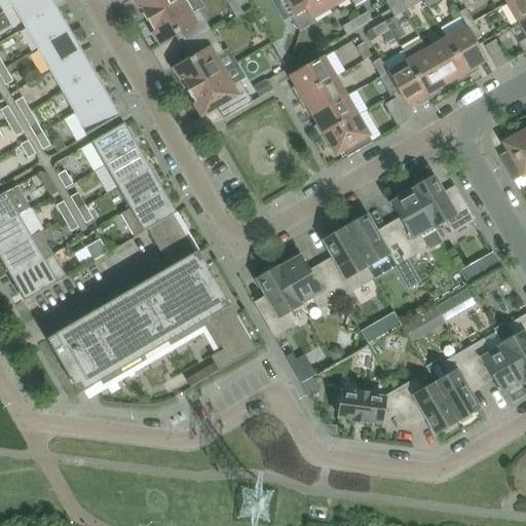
[(26,0),(14,7),(27,28),(59,9),(53,2),(54,1),(53,0),(52,0),(26,0)]
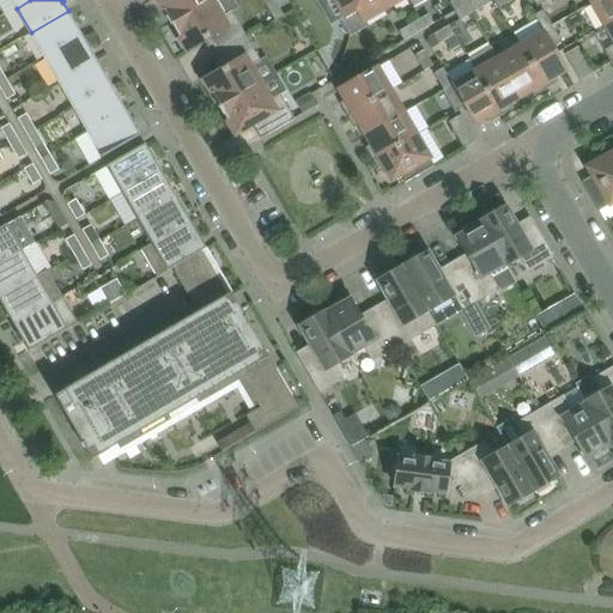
[(157,0),(171,25),(212,1),(211,0),(157,0)]
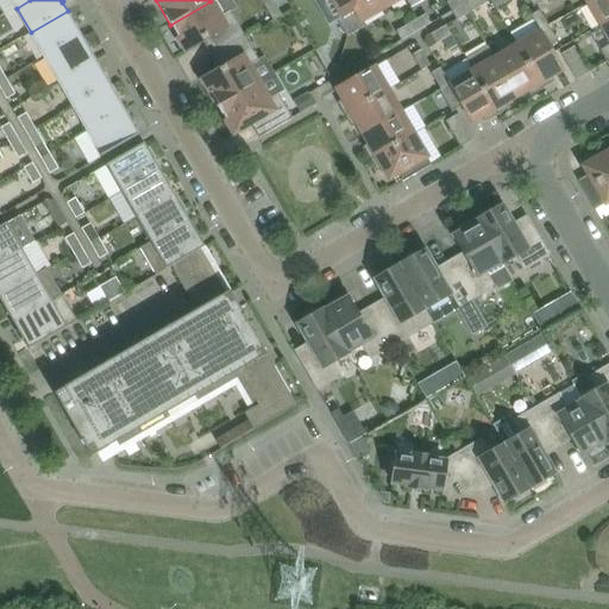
[(282,16),(274,0),(264,6),(272,20),(282,16)]
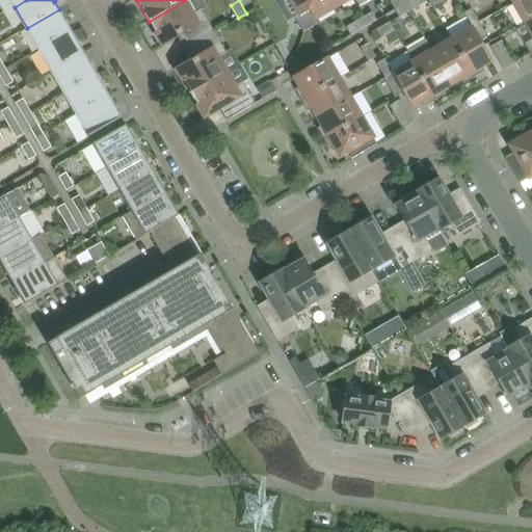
[(291,0),(300,16),(294,19),(302,32),(310,9),(312,0),(291,0)]
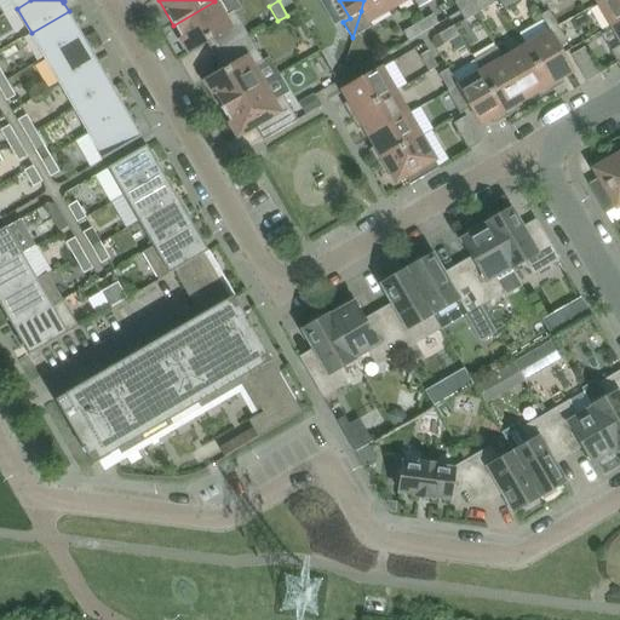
[(363,0),(361,11),(352,38),(369,28),(367,23),(405,0),(363,0)]
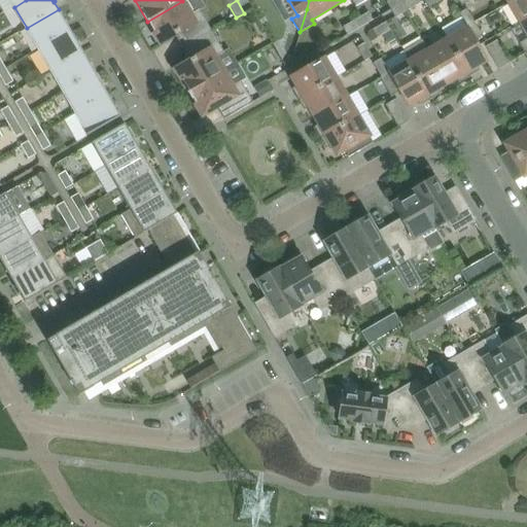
[(390,0),(386,2),(390,10),(403,2),(401,0),(390,0)]
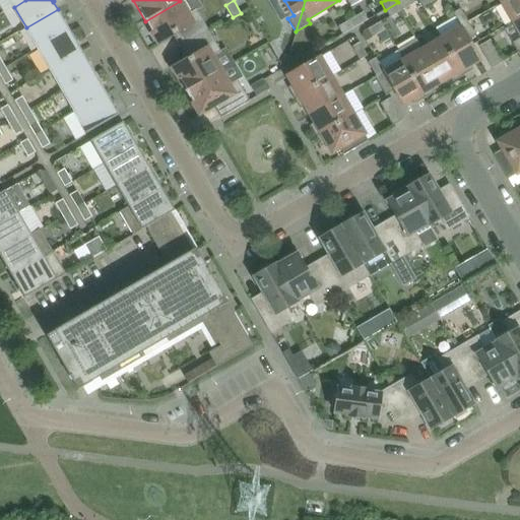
[(413,0),(402,0),(398,2),(403,10),(415,3),(413,0)]
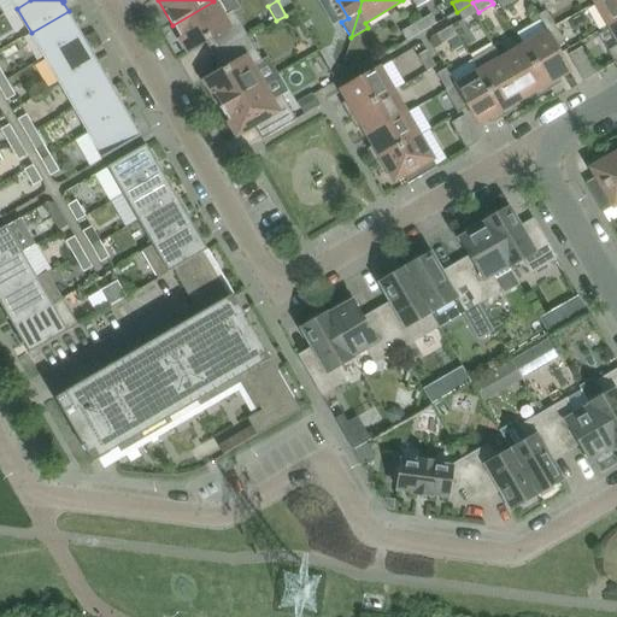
[(616,0),(601,0),(597,4),(610,27),(616,22),(616,0)]
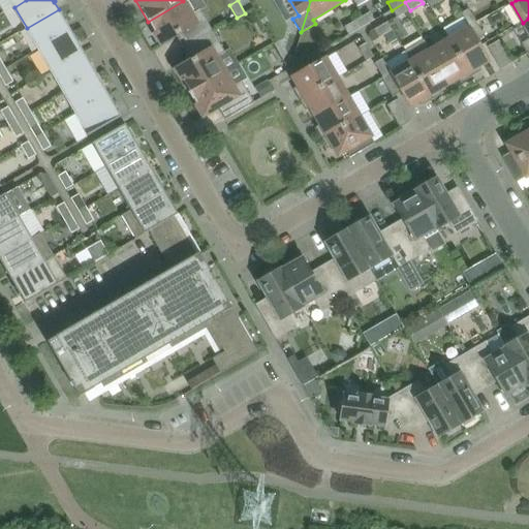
[(200,10),(191,16),(183,1),(148,22),(161,44),(183,32),(190,44),(213,32),(200,10)]
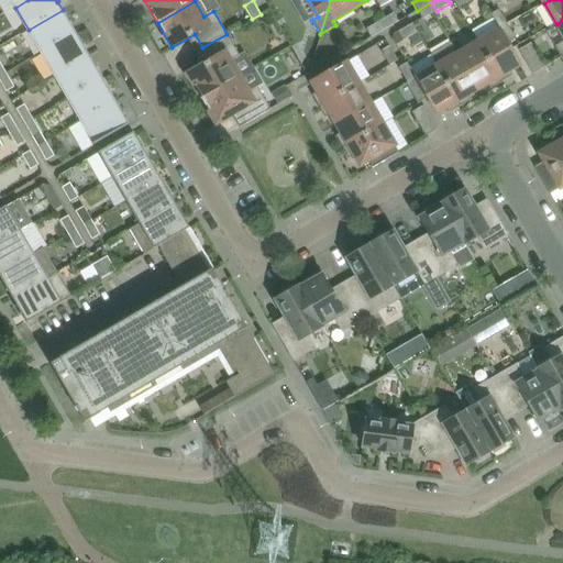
[(431,2),(417,11),(422,19),(437,11),(431,2)]
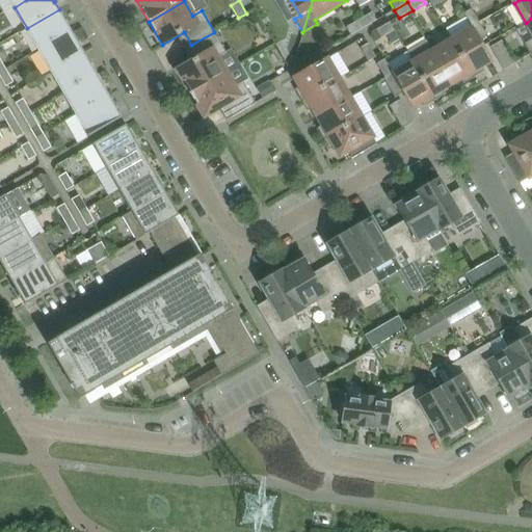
[(59,9),(27,28),(40,50),(72,31),(67,24),(69,23),(68,22),(65,22),(59,9)]
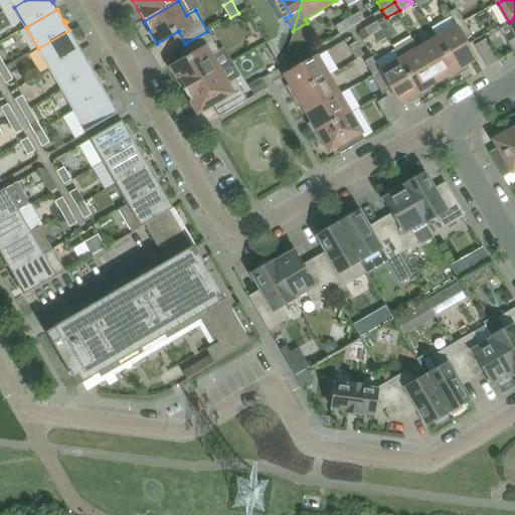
[(449,13),(456,26),(464,22),(457,9),(449,13)]
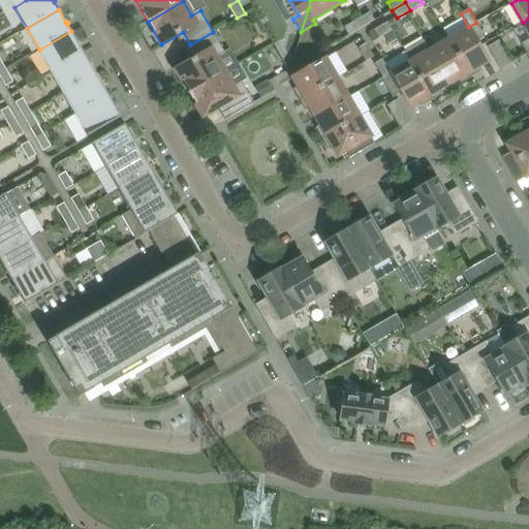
[(370,12),(358,20),(362,28),(375,21),(370,12)]
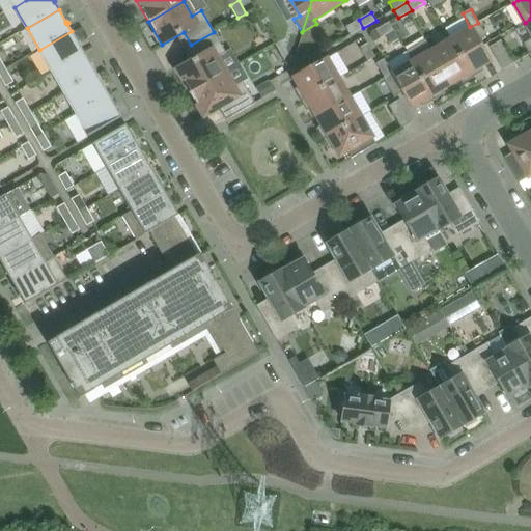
[(363,28),(359,20),(345,28),(350,35),(363,28)]
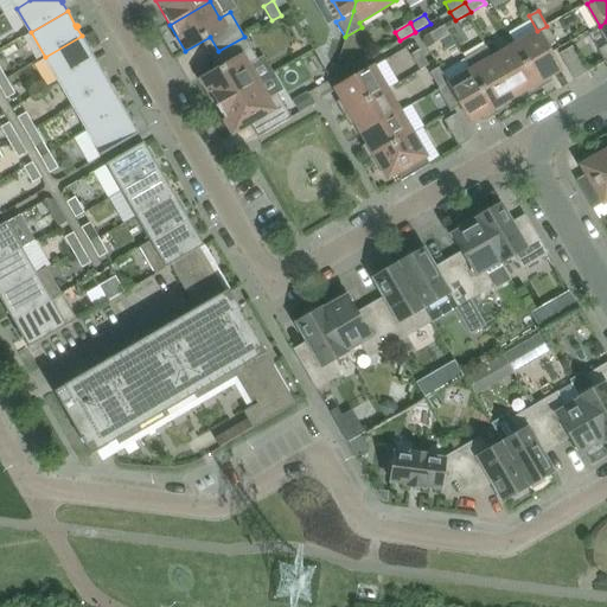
[(429,34),(435,44),(451,34),(445,26),(429,34)]
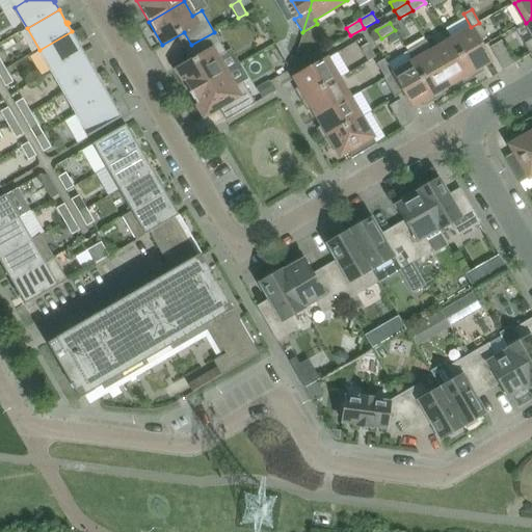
[(487,36),(479,23),(471,27),(472,29),(479,41),(487,36)]
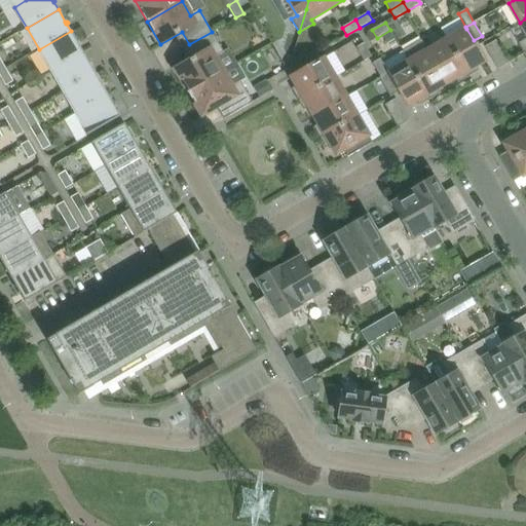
[(466,29),(447,40),(468,77),(479,71),(476,66),(485,61),(474,40),(466,29)]
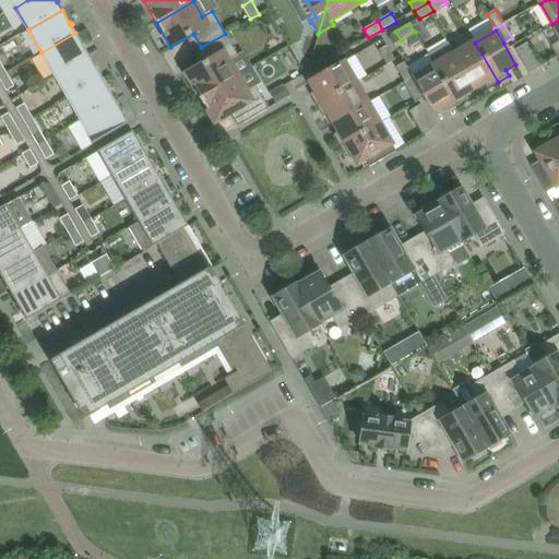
[(42,52),(55,75),(88,56),(83,47),(85,47),(84,45),(83,46),(75,33),(42,52)]
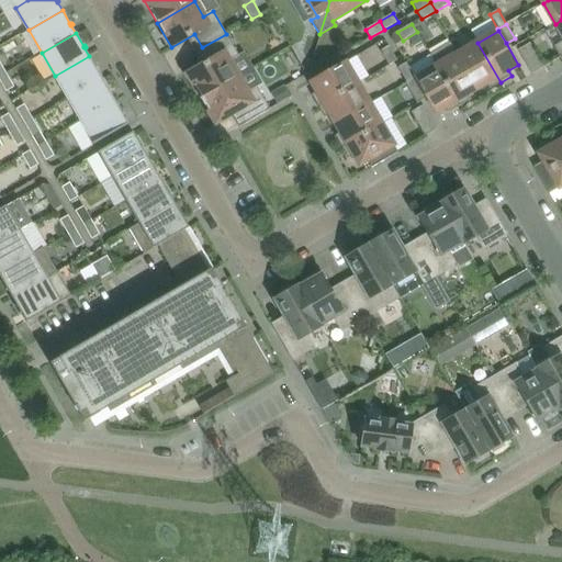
[(187,74),(202,99),(238,77),(229,62),(239,56),(226,34),(202,47),(210,60),(187,74)]
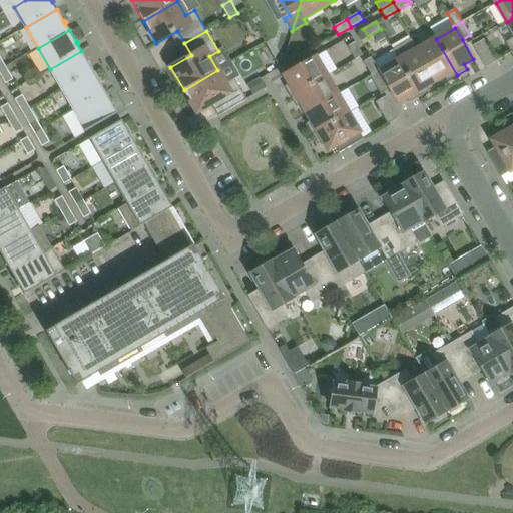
[(411,39),(393,50),(399,61),(420,97),(430,91),(427,86),(435,81),(417,50),(411,39)]
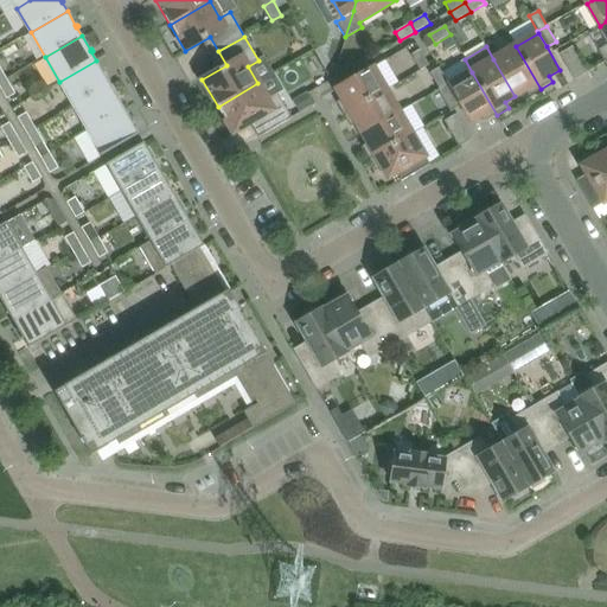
[(529,96),(541,89),(516,46),(493,59),(515,96),(525,90),(529,96)]
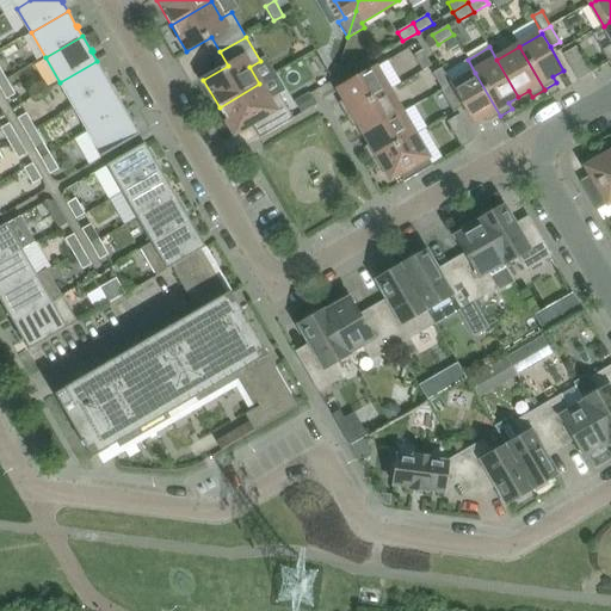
[(563,55),(579,81),(592,74),(576,48),(563,55)]
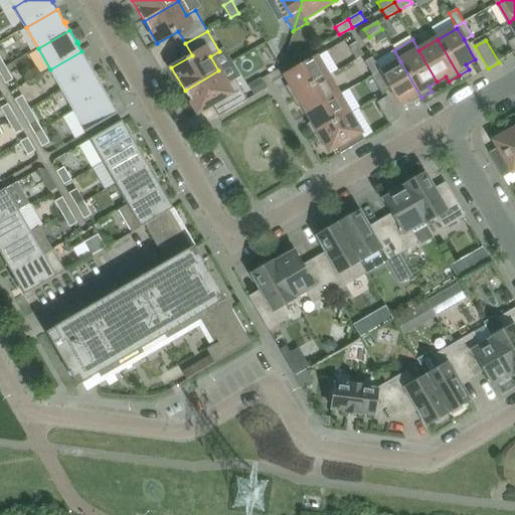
[(347,48),(355,61),(364,55),(356,43),(347,48)]
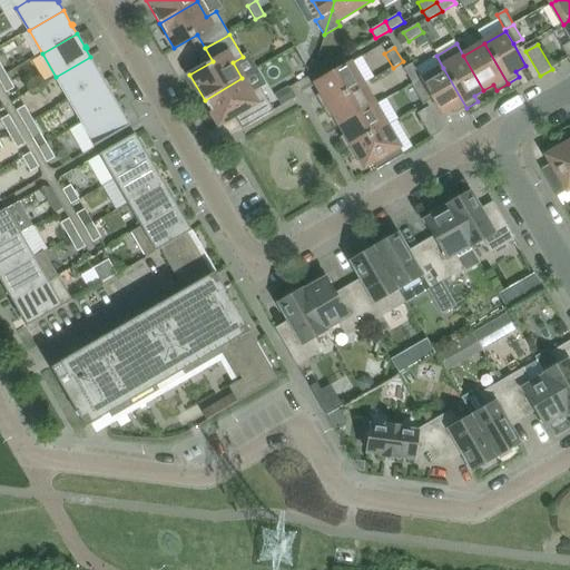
[(90,57),(56,77),(69,99),(104,79),(98,71),(100,70),(99,69),(98,70),(90,57)]
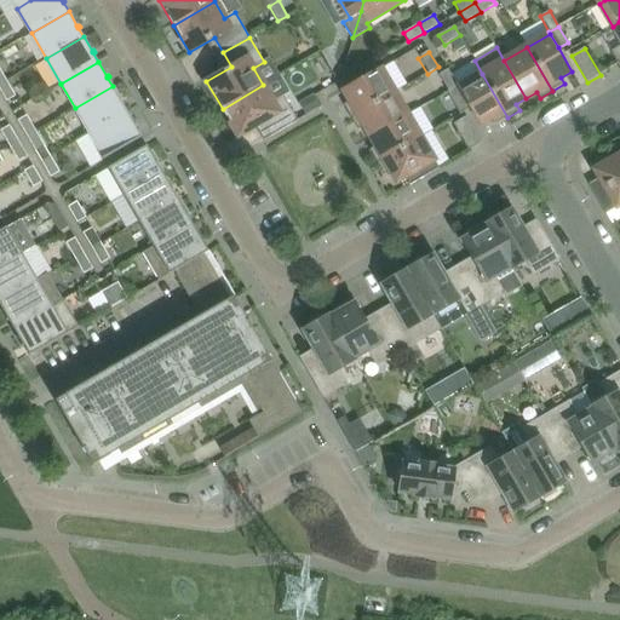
[(351,118),(395,92),(382,69),(344,91),(350,102),(344,105),(351,118)]
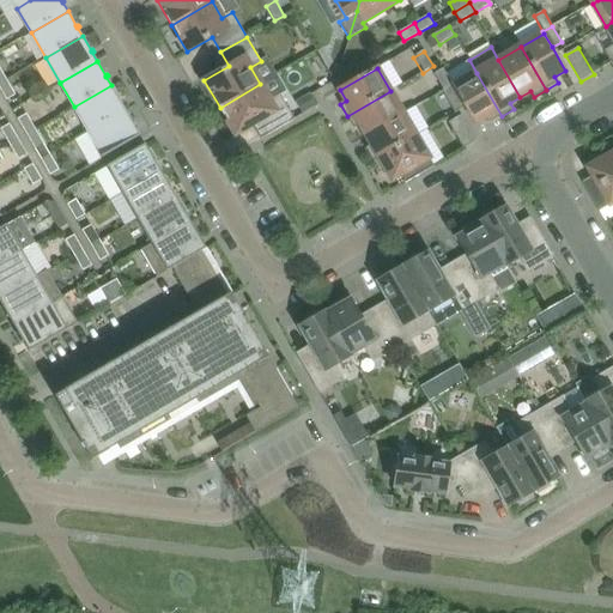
[(434,74),(443,90),(453,85),(443,70),(434,74)]
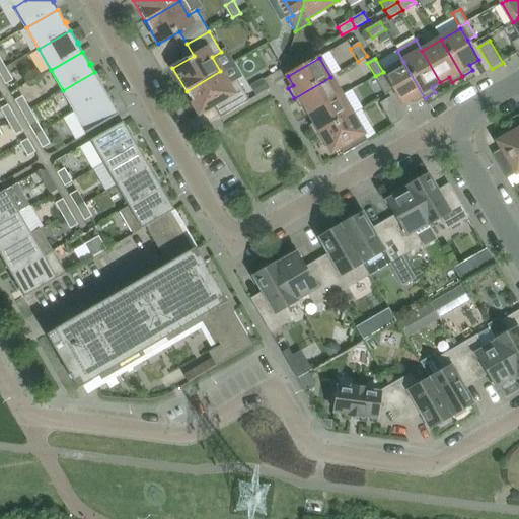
[(403,62),(383,73),(394,91),(402,104),(412,99),(414,104),(425,98),(403,62)]
